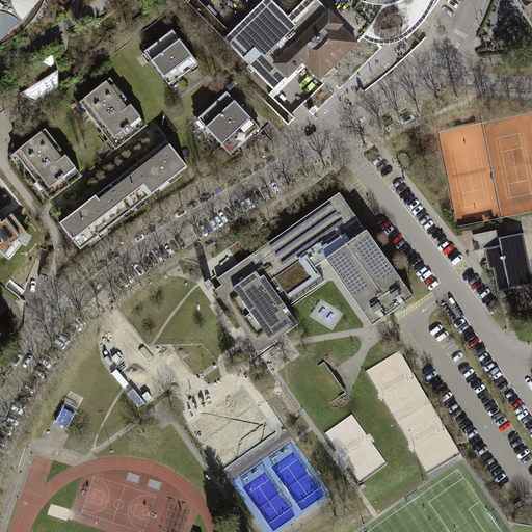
[(43,4),(44,0),(0,0),(0,46),(7,43),(16,37),(23,31),(31,23),(37,14),(43,4)]
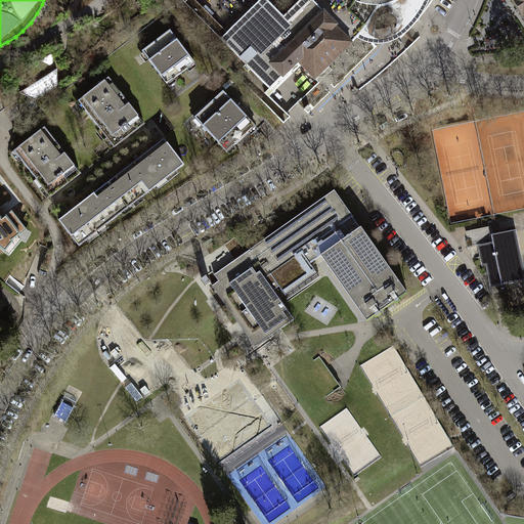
[(67,10),(69,7),(71,3),(72,0),(52,0),(55,6),(67,10)]
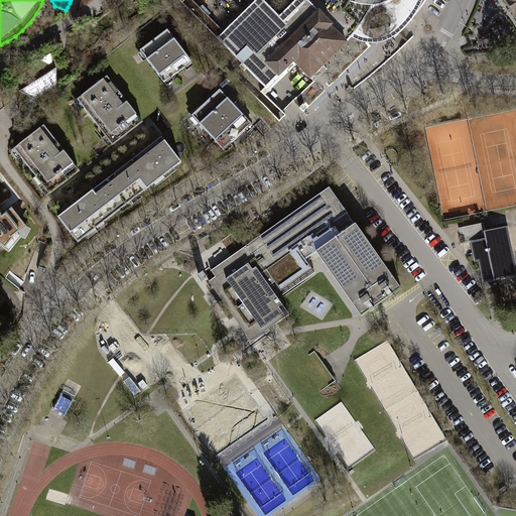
[(217,38),(224,31),(191,0),(180,0),(217,38)]
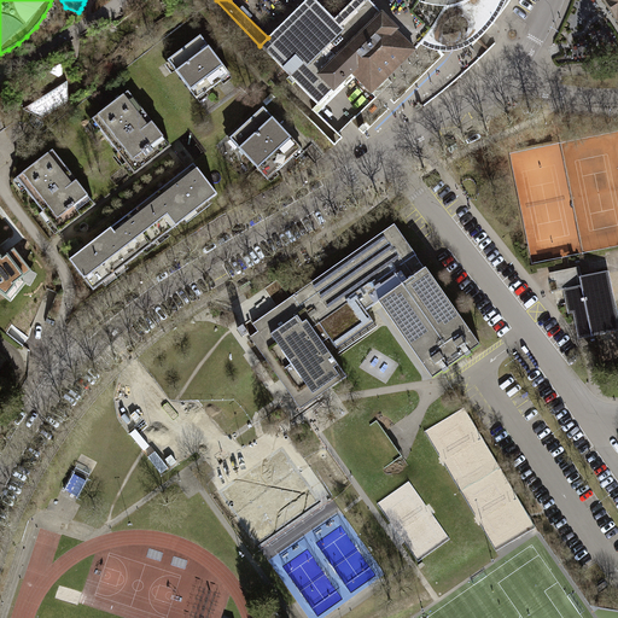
[(334,19),(315,0),(305,0),(268,38),(260,46),(285,70),(297,58),(302,63),(290,75),(319,105),(351,73),(377,98),(392,82),(388,77),(415,51),(395,30),(397,28),(368,0),(354,0),(339,15),(334,19)]
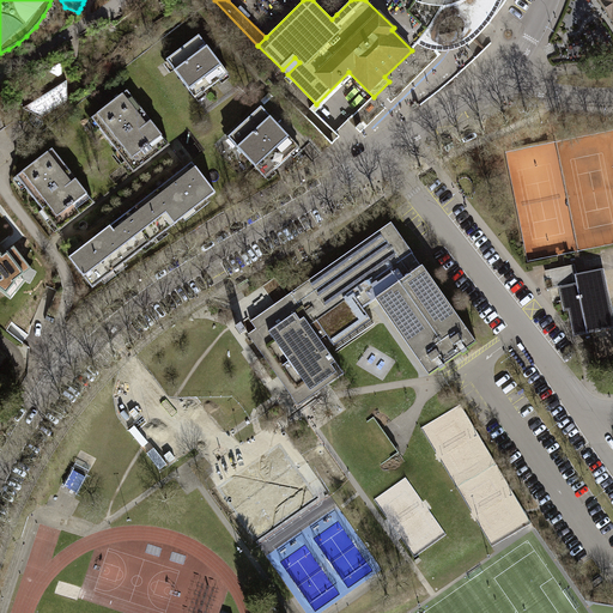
[(487,24),(495,16),(505,0),(474,0),(466,7),(455,12),(442,16),(434,17),(442,2),(420,2),(413,0),(412,0),(419,6),(424,14),(428,23),(428,31),(424,37),(417,44),(424,49),(434,52),(444,52),(454,50),(463,47),(473,41),(480,34),(487,24)]
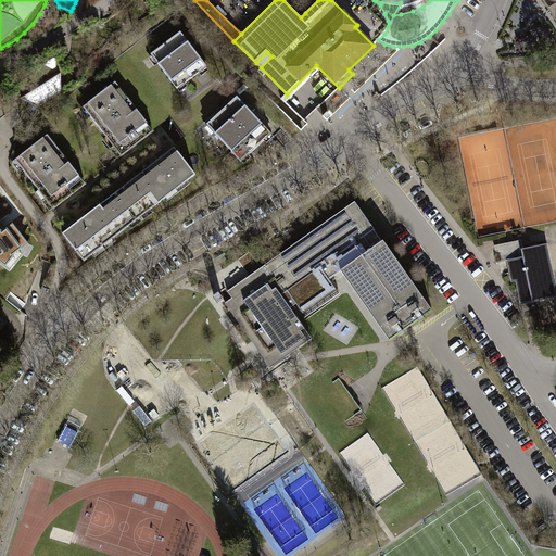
[(383,0),(381,2),(401,2),(393,15),(401,14),(413,11),(422,7),(432,0),(383,0)]
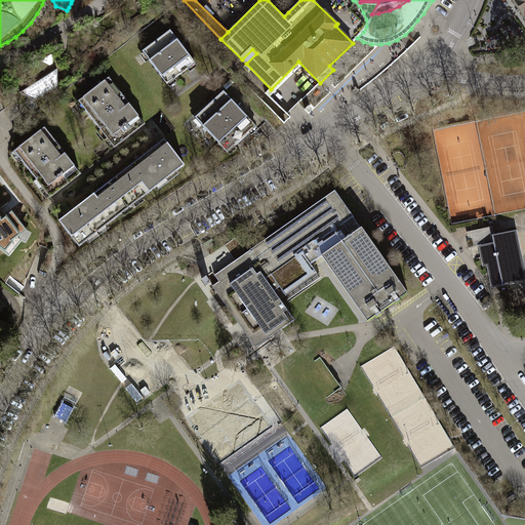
[(524,0),(513,0),(524,17),(524,0)]
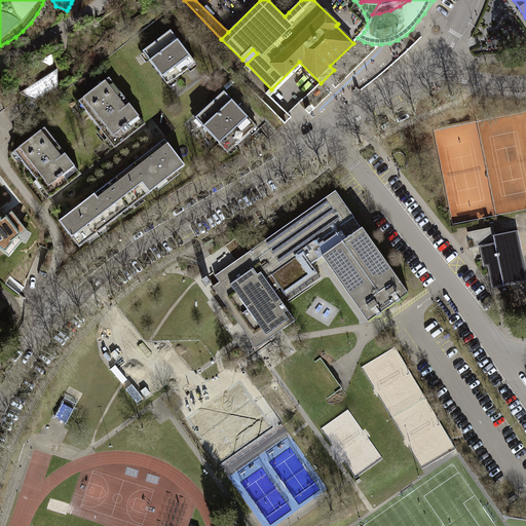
[(168,84),(195,63),(171,31),(143,51),(168,84)]
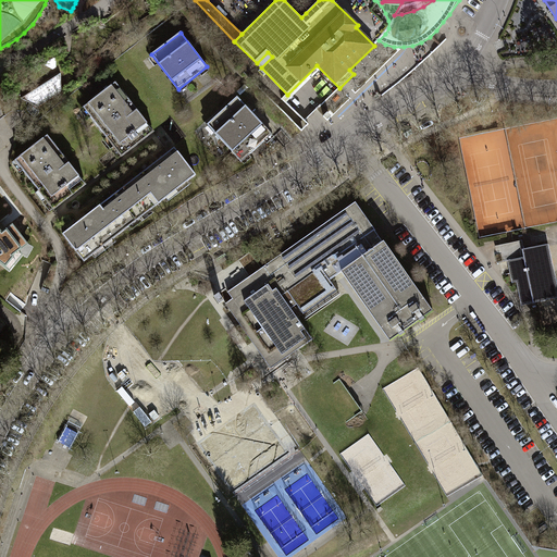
[(21,95),(22,98),(38,107),(61,91),(61,71),(63,64),(62,63),(62,60),(52,54),(8,83),(9,88),(21,95)]
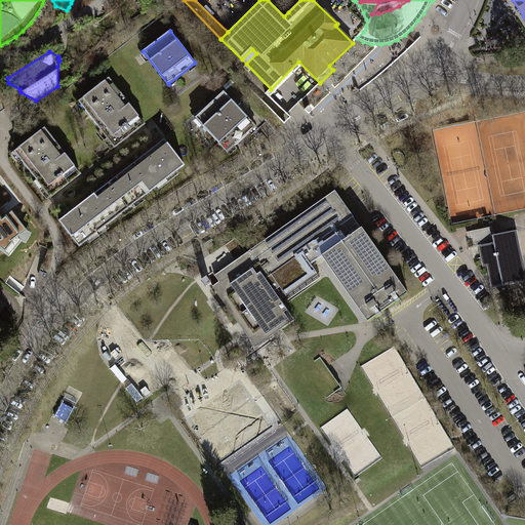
[(145,124),(109,78),(80,99),(87,109),(85,111),(114,148),(145,124)]
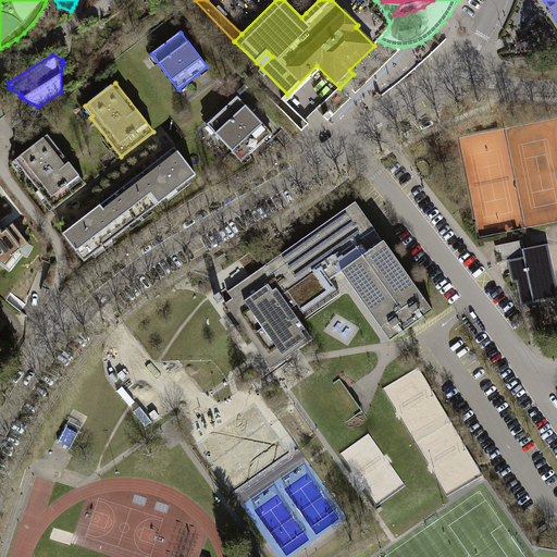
[(271,134),(237,97),(207,124),(240,161),(271,134)]
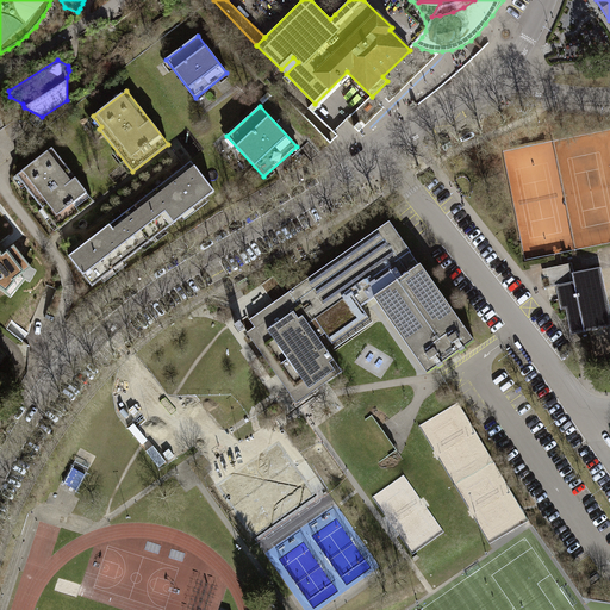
[(94,203),(54,148),(19,174),(26,184),(24,186),(57,230),(94,203)]
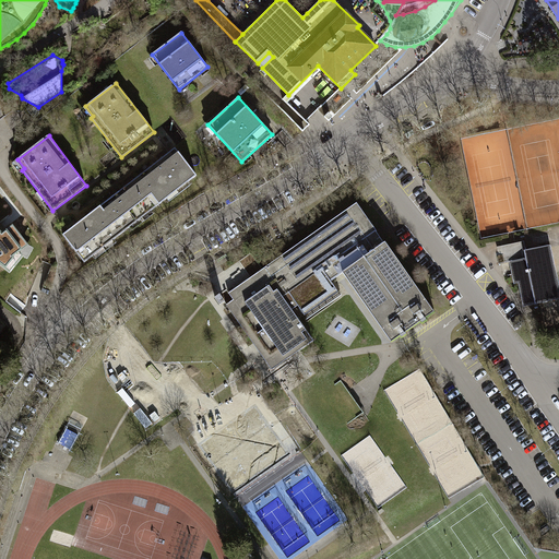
[(197,176),(175,149),(149,168),(113,197),(80,222),(62,235),(84,263),(109,244),(197,176)]
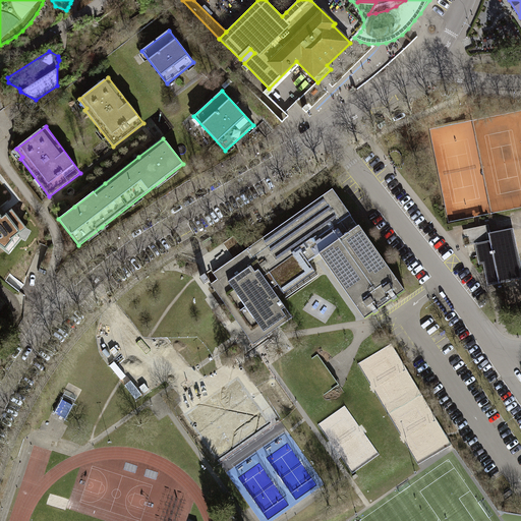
[(331,189),(211,273),(215,279),(209,284),(251,344),(290,317),(270,288),(275,284),(282,294),(312,272),(297,250),(311,240),(320,252),(316,253),(362,319),(402,290),(357,226),(356,226),(331,189)]
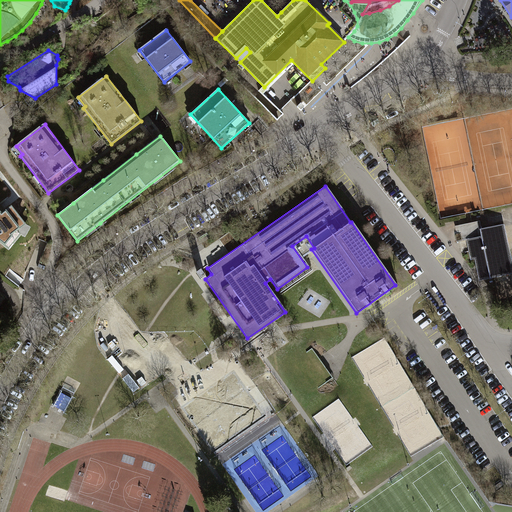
[(0,242),(9,249),(21,234),(18,231),(27,225),(12,206),(2,213),(0,210),(0,242)]
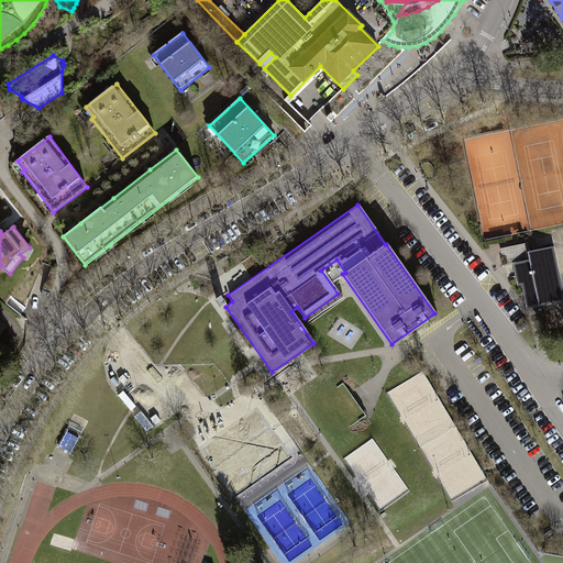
[(509,265),(526,262),(528,272),(521,273),(528,308),(561,300),(558,285),(561,285),(553,247),(529,253),(527,243),(505,247),(509,265)]
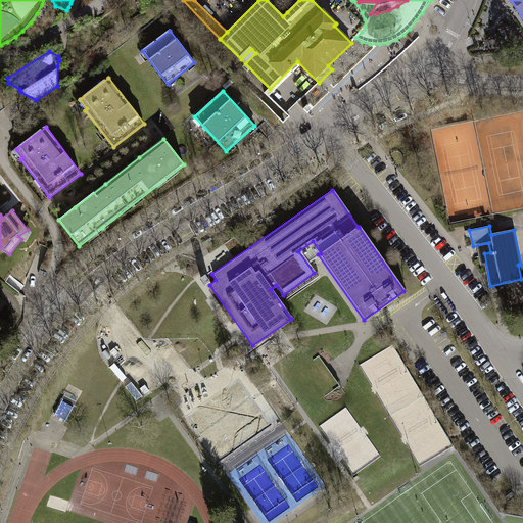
[(273,425),(238,375),(184,413),(219,462),(273,425)]
